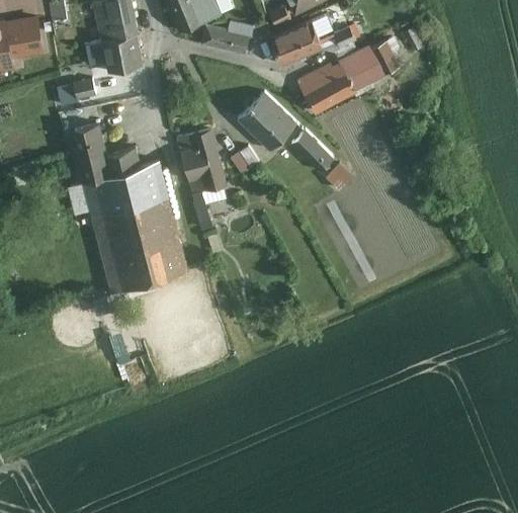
[(56,21),(74,18),(70,0),(52,4),(56,21)]
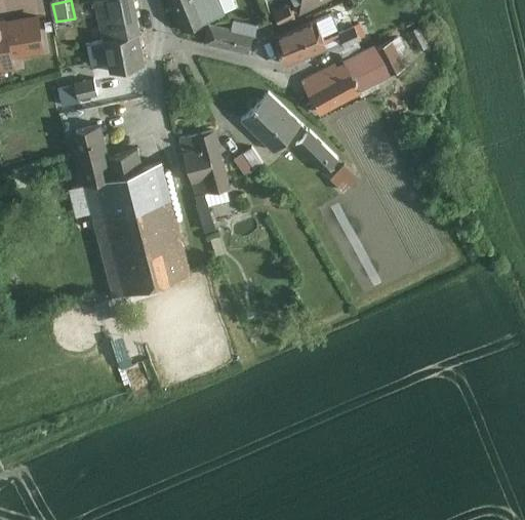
[(133,0),(111,0),(94,3),(104,45),(138,38),(140,38),(133,0)]
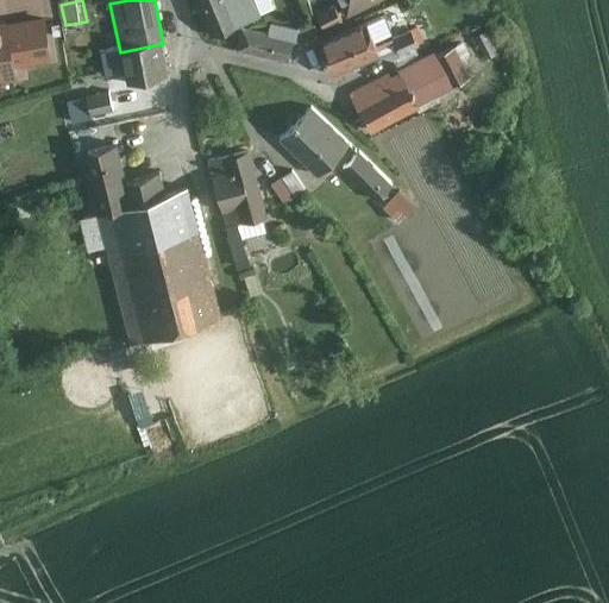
[(195,0),(212,39),(261,19),(261,18),(274,12),(268,0),(195,0)]
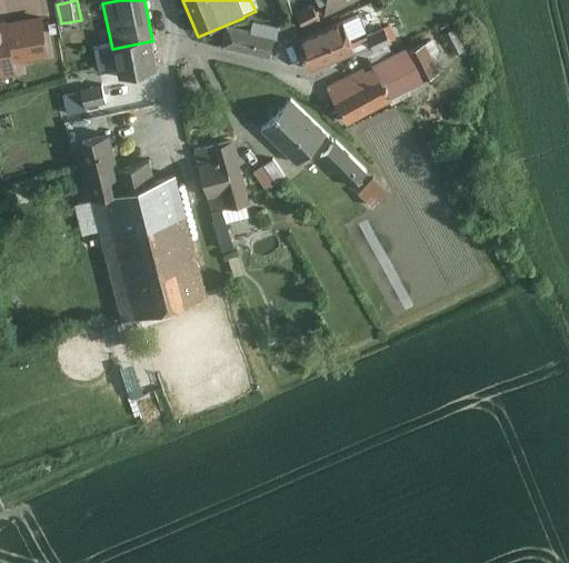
[(353,0),(315,0),(323,19),(356,3),(353,0)]
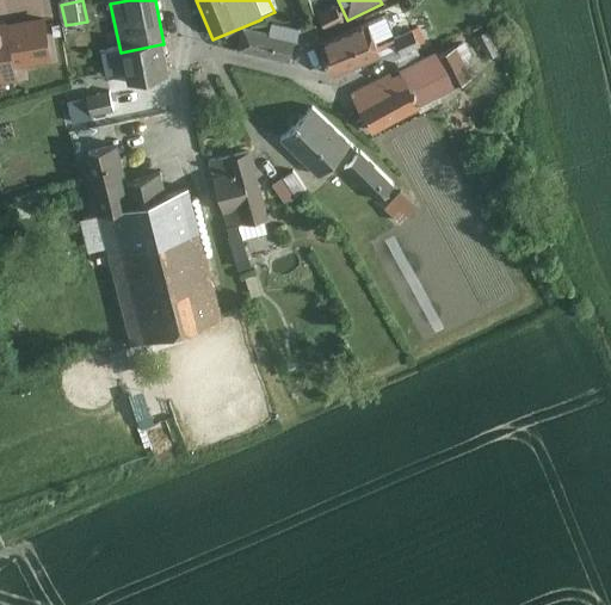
[(43,23),(6,30),(11,60),(24,59),(25,66),(50,62),(43,23)]
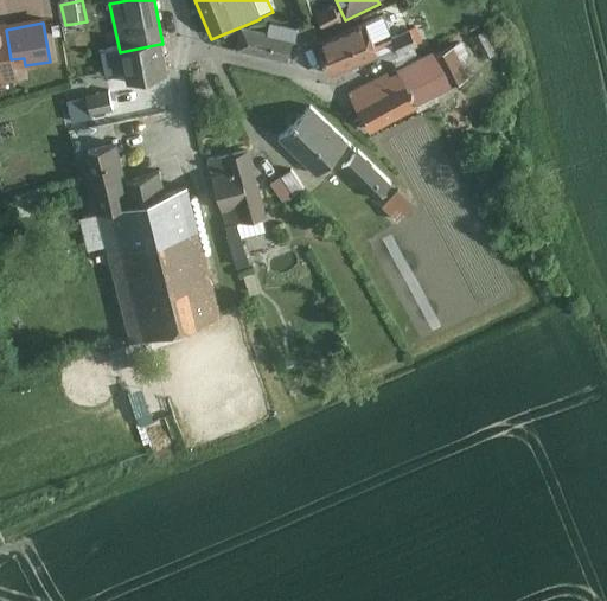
[(0,83),(14,82),(12,68),(11,59),(6,30),(6,27),(0,27),(0,83)]
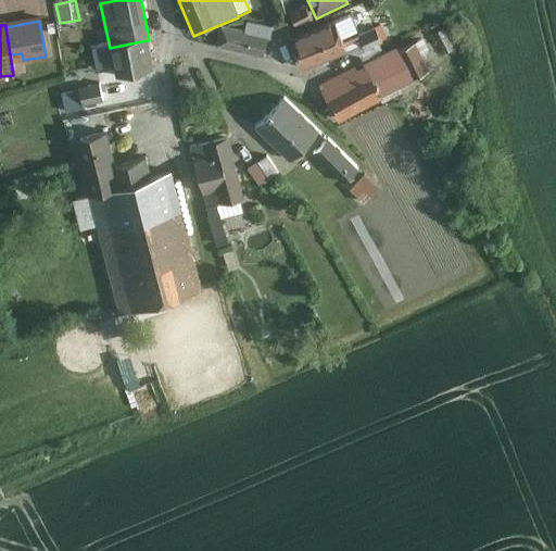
[(335,26),(291,41),(301,72),(345,55),(335,26)]
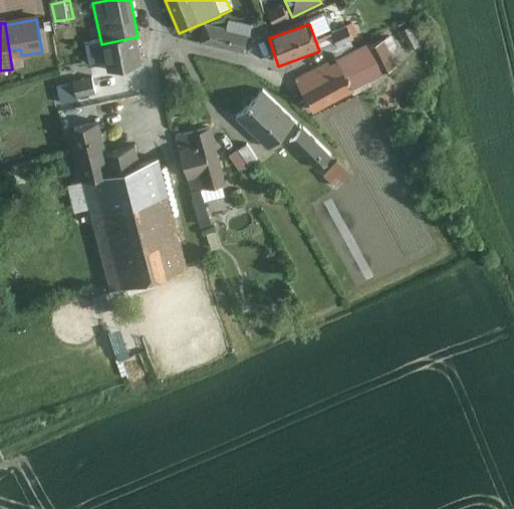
[(202,27),(197,45),(243,56),(246,40),(248,30),(248,29),(229,25),(227,33),(202,27)]
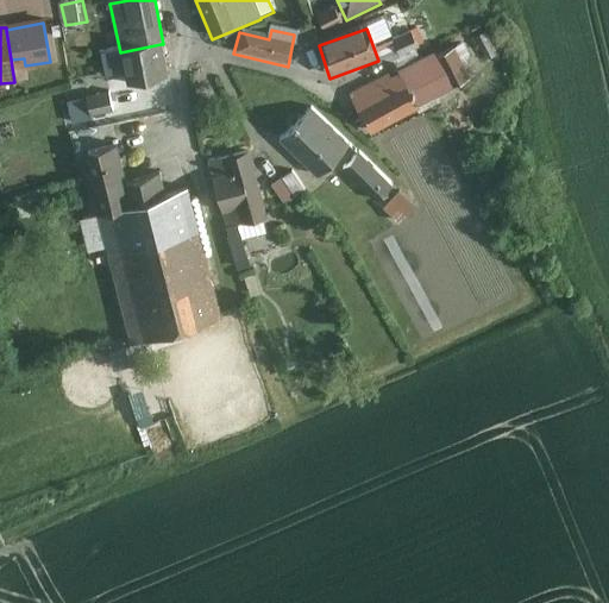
[(491,36),(472,44),(482,68),(501,61),(491,36)]
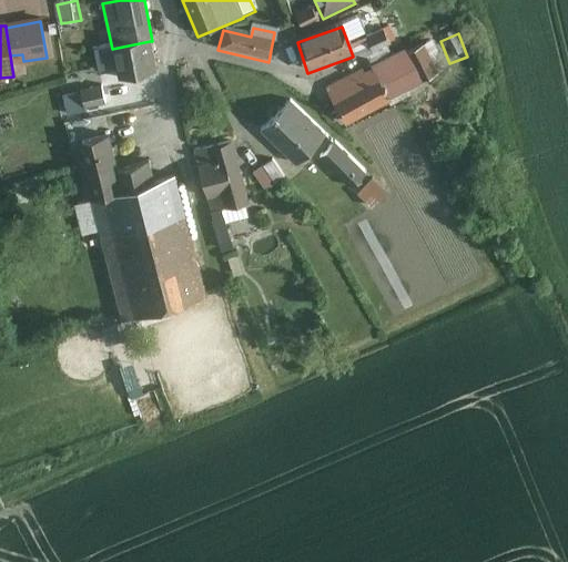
[(423,37),(326,92),(348,130),(445,74),(423,37)]
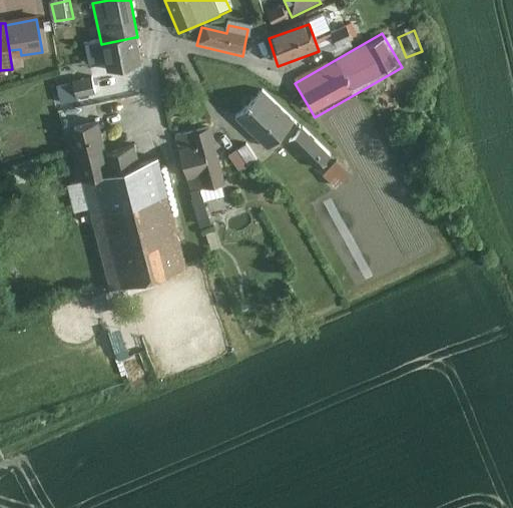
[(101,44),(86,48),(93,78),(108,74),(141,68),(135,37),(101,44)]
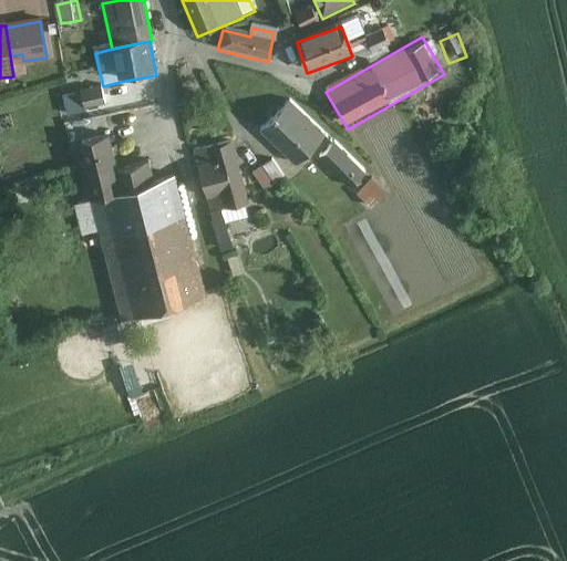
[(101,90),(78,94),(81,111),(103,107),(101,90)]
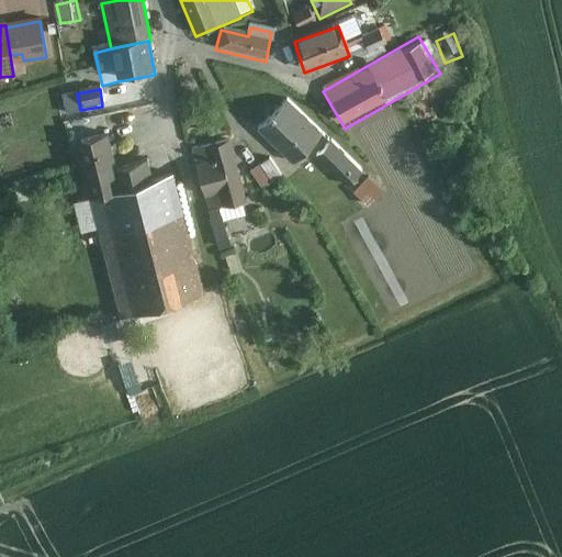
[(282,106),(258,130),(293,165),(323,135),(289,102),(288,100),(282,106)]
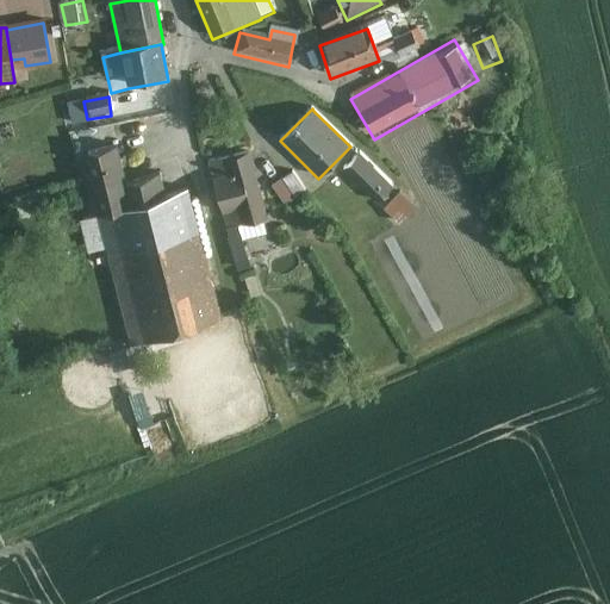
[(94,179),(86,181),(95,219),(98,219),(99,220),(107,253),(132,349),(148,346),(222,327),(190,197),(166,203),(161,180),(126,188),(117,149),(88,156),(94,179)]
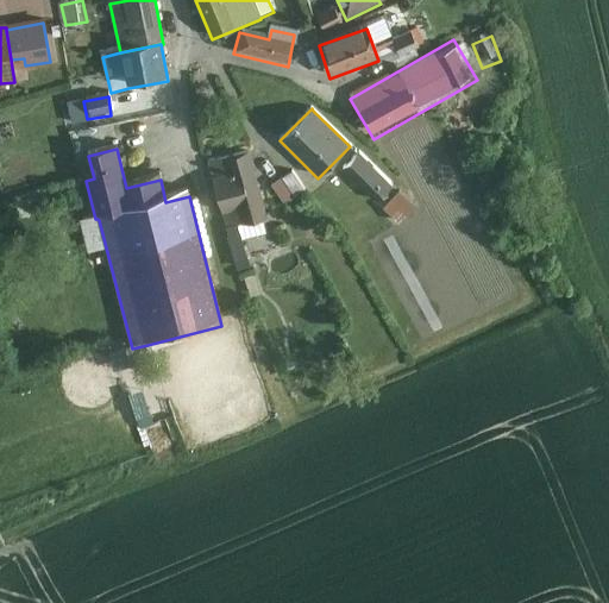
[(248,154),(208,165),(214,182),(213,182),(218,198),(257,188),(248,154)]
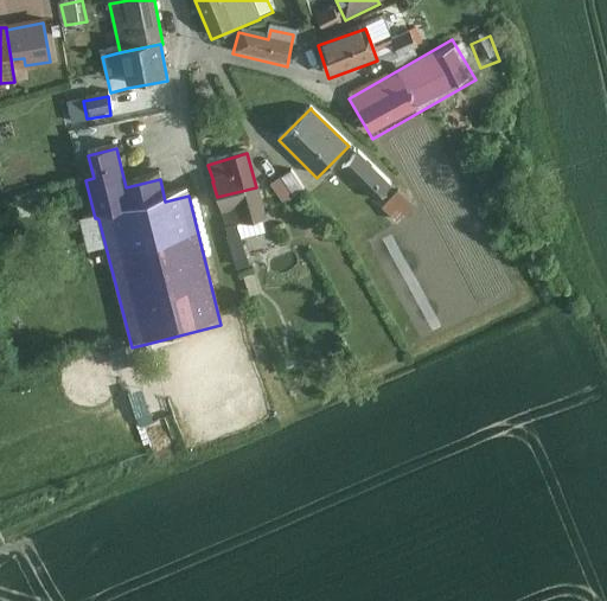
[(359,154),(340,174),(400,230),(419,211),(359,154)]
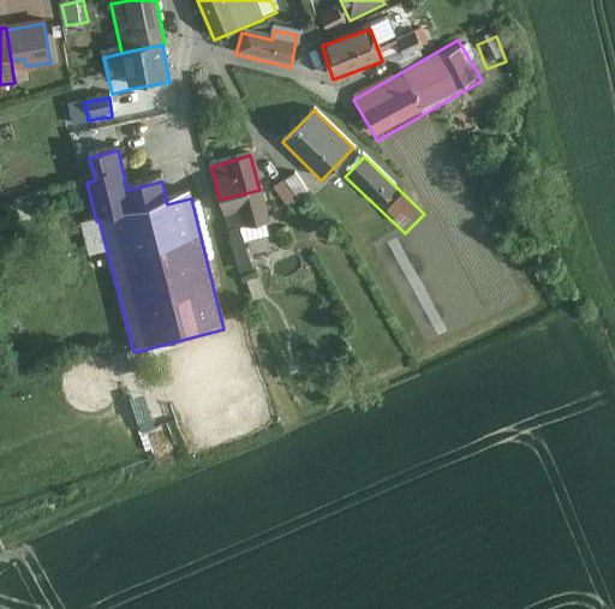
[(260,190),(220,199),(225,218),(226,218),(230,231),(231,231),(245,227),(246,227),(266,222),(269,221),(260,190)]
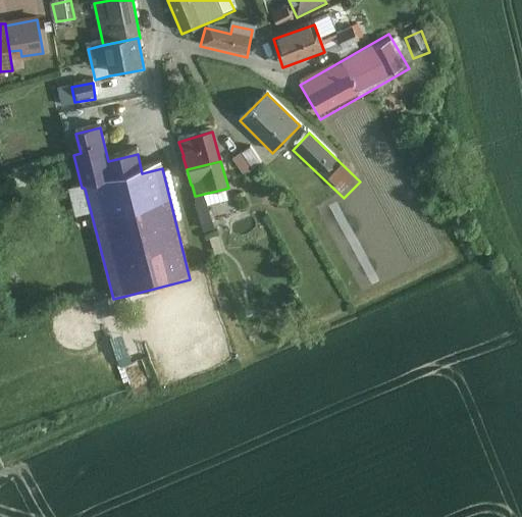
[(135,388),(149,381),(142,363),(126,368),(135,388)]
